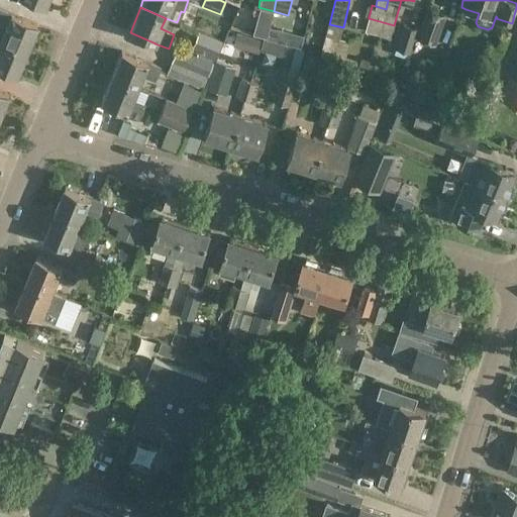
[(0,25),(5,28),(1,38),(26,49),(36,24),(12,13),(0,8),(0,25)]
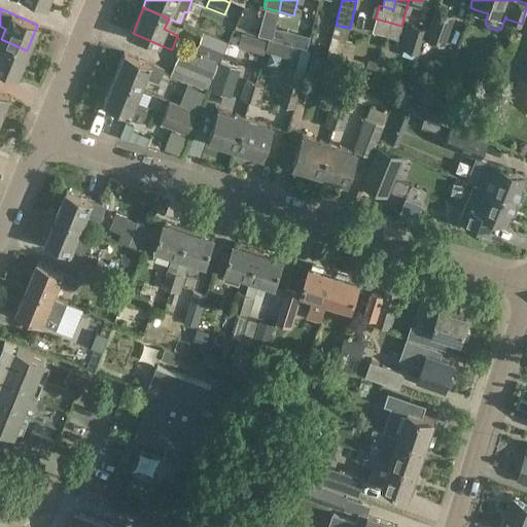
[(455,15),(437,9),(435,9),(424,39),(444,46),(455,15)]
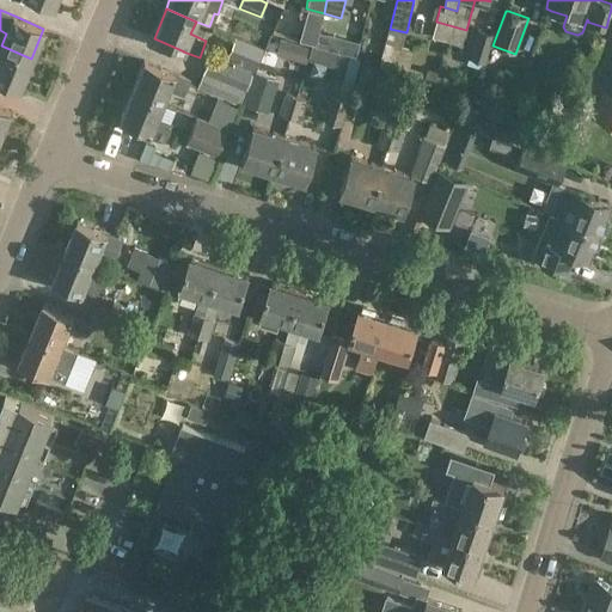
[(436,22),(432,36),(463,46),(466,30),(436,22)]
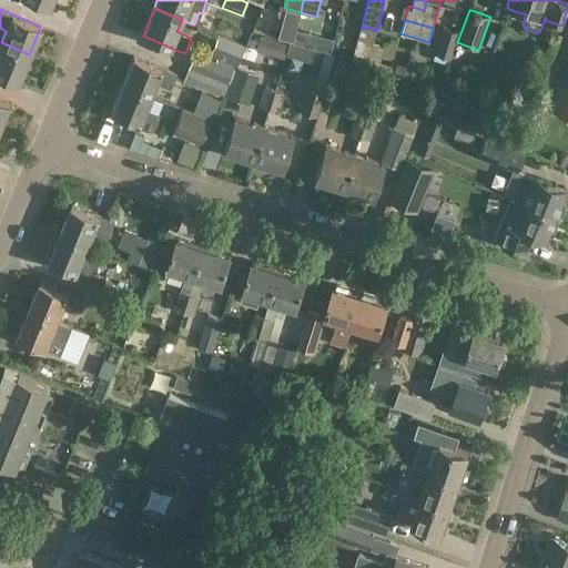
[(304,43),(310,27),(296,23),(292,40),(304,43)]
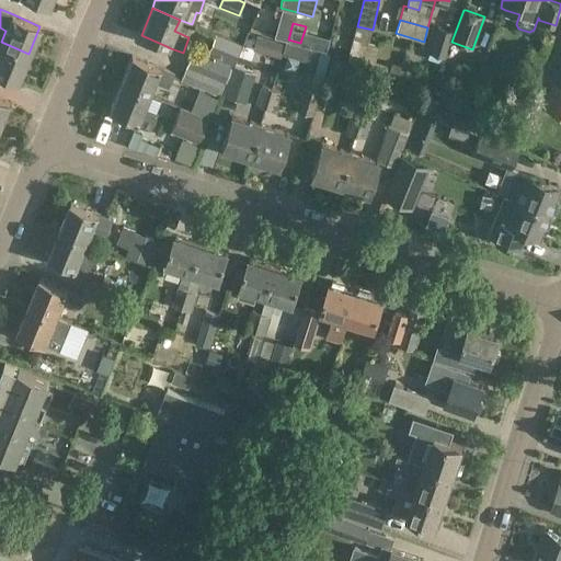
[(351,47),(347,60),(363,65),(364,59),(373,30),(357,26),(351,47)]
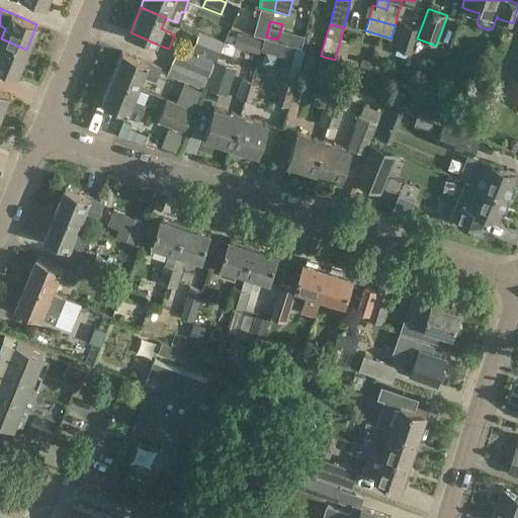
[(410,53),(418,29),(404,24),(396,49),(410,53)]
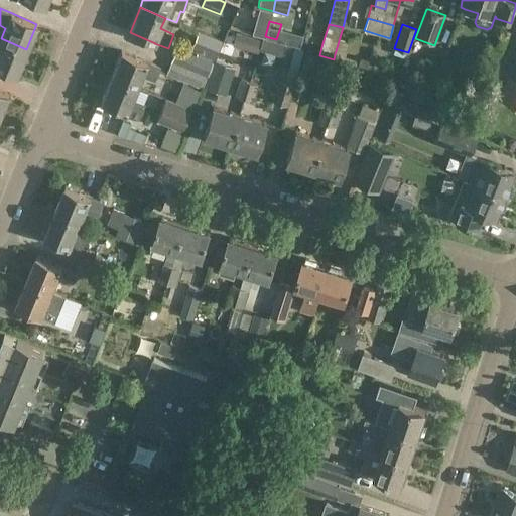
[(214,60),(215,60),(222,41),(199,31),(190,50),(198,53),(214,60)]
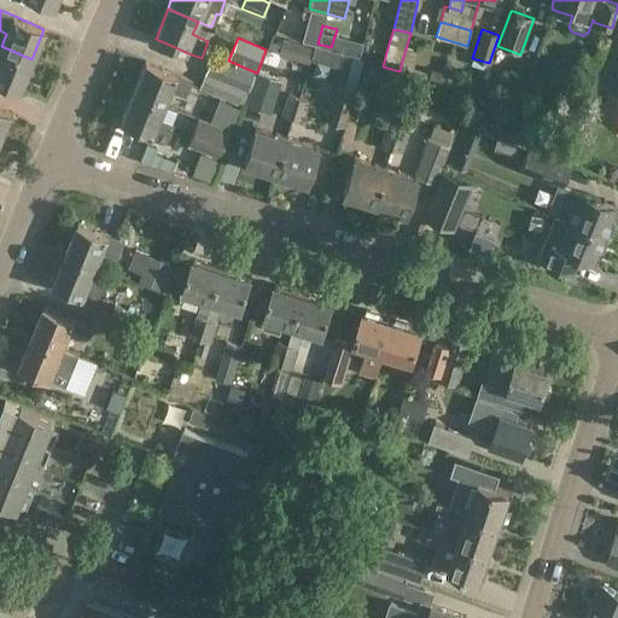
[(298,44),(293,59),(309,63),(313,47),(298,44)]
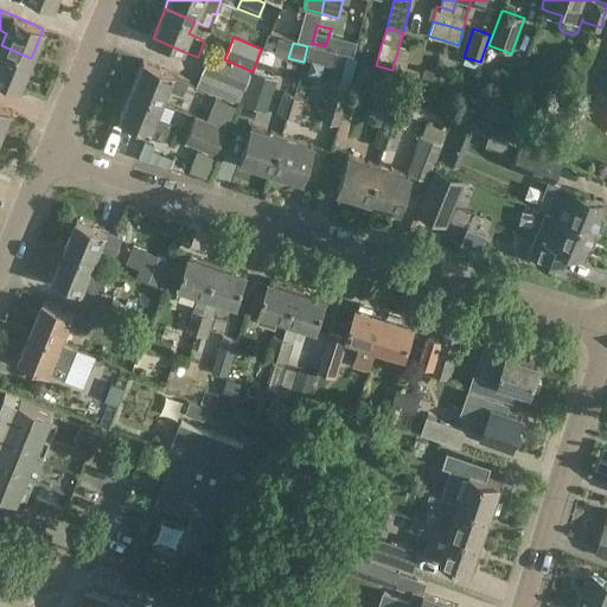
[(1,45),(0,48),(0,80),(18,87),(31,58),(1,45)]
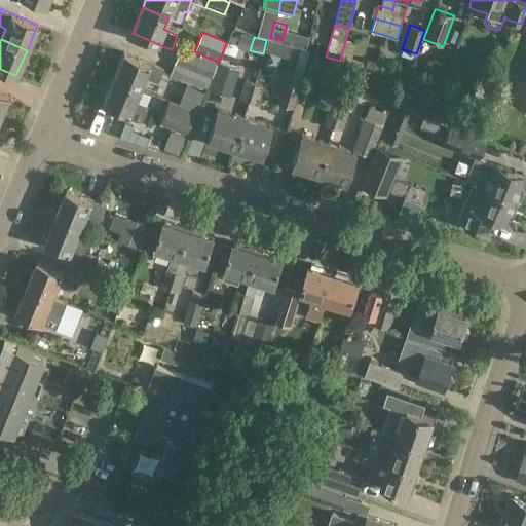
[(218,62),(201,54),(200,57),(181,48),(180,51),(175,62),(211,77),(218,62)]
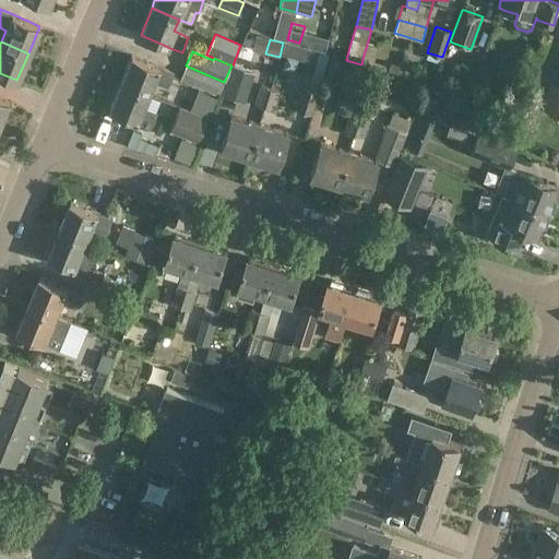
[(131,56),(120,83),(149,95),(153,82),(167,88),(174,72),(159,67),(131,56)]
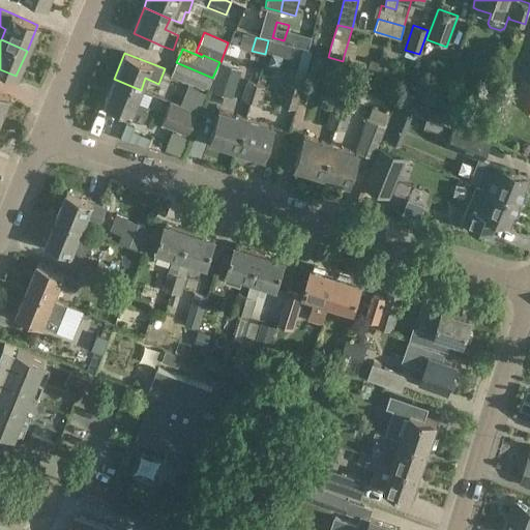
[(240,69),(221,62),(212,89),(231,95),(240,69)]
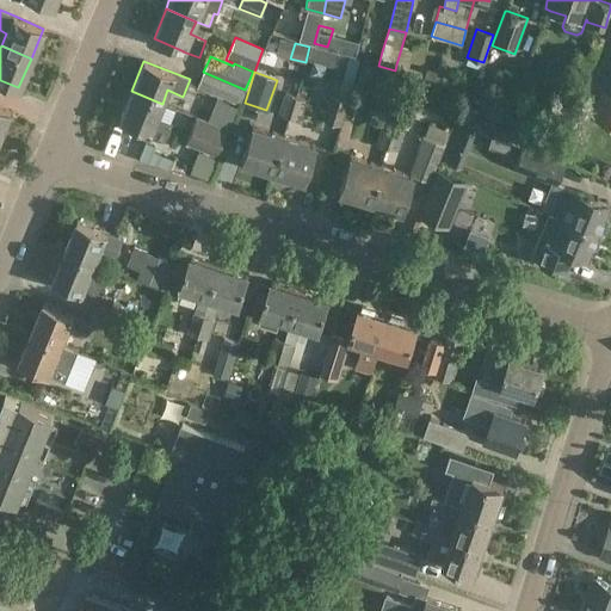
[(246,91),(203,73),(197,88),(240,106),(241,103),(246,91)]
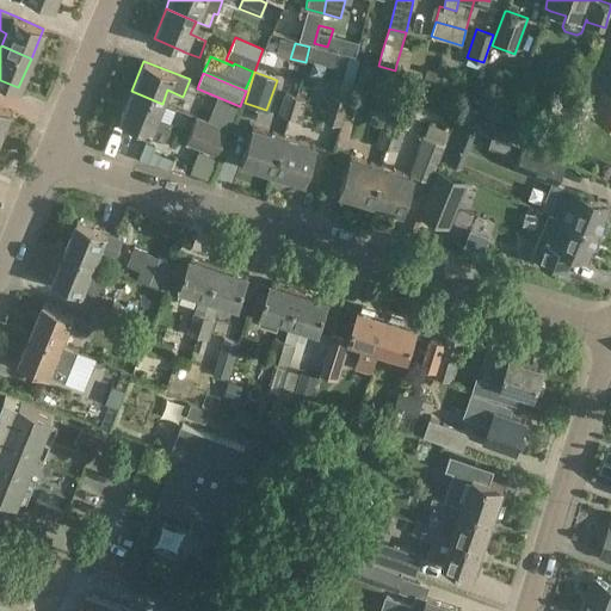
[(162,104),(131,91),(119,122),(150,134),(149,135),(165,141),(172,124),(156,117),(162,104)]
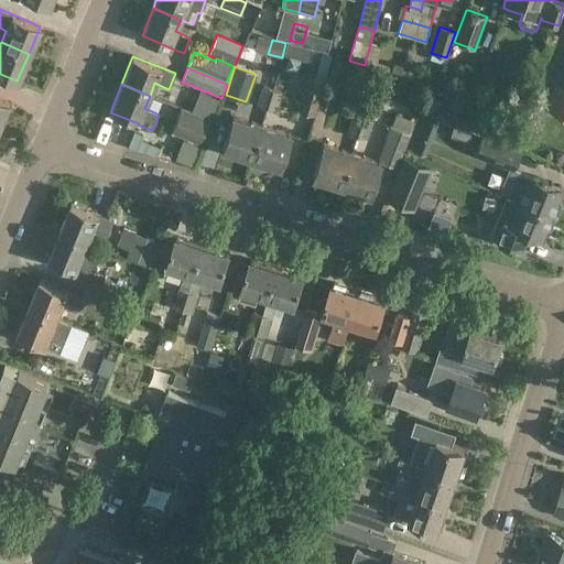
[(325,84),(324,86),(317,107),(333,111),(339,89),(325,84)]
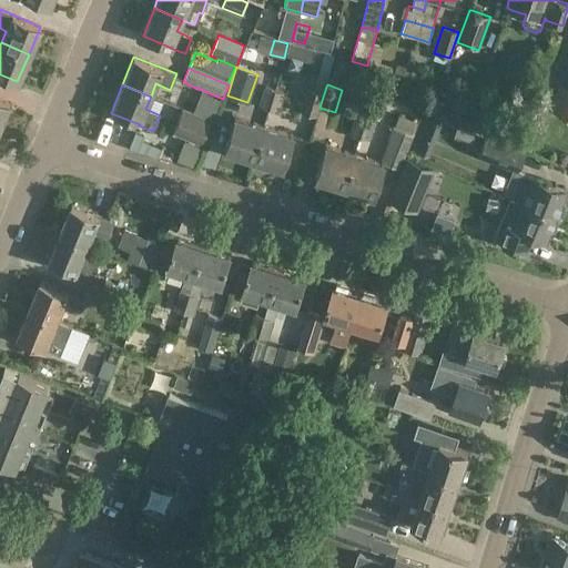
[(307,85),(301,109),(316,113),(324,91),(315,88),(307,85)]
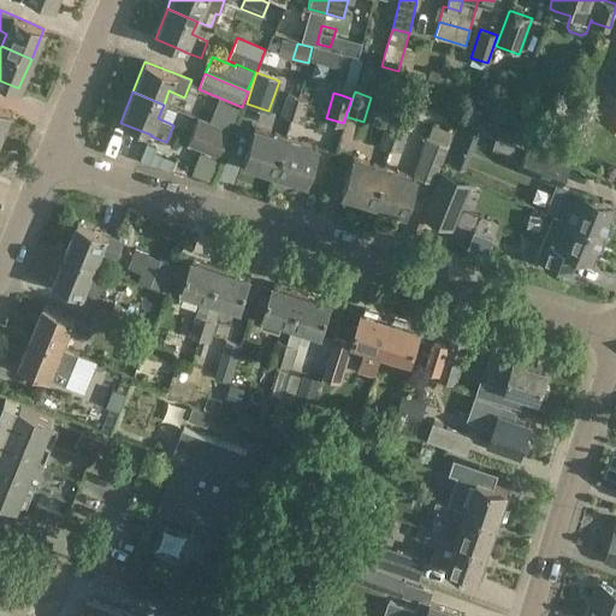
[(608,93),(598,117),(615,123),(615,95),(615,96),(608,93)]
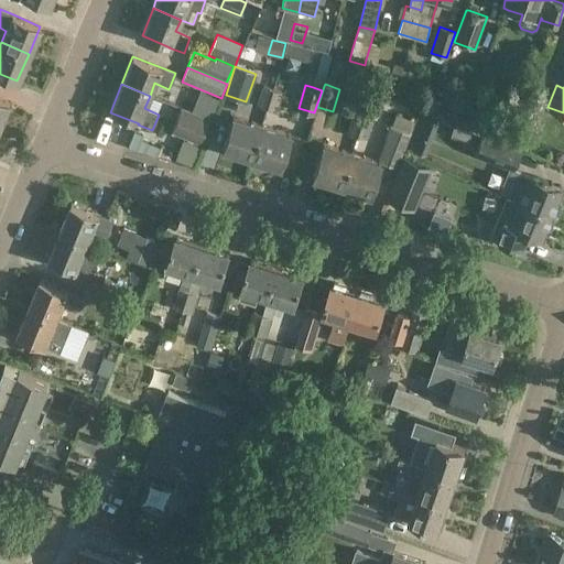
[(267,107),(272,90),(263,87),(259,105),(267,107)]
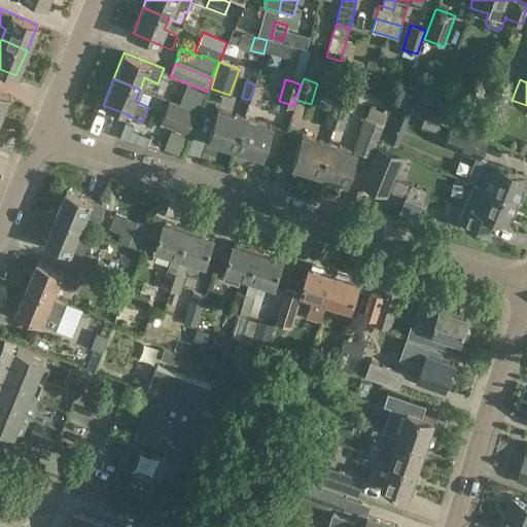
[(493,101),(493,102),(496,104),(501,106),(511,86),(501,82),(493,101)]
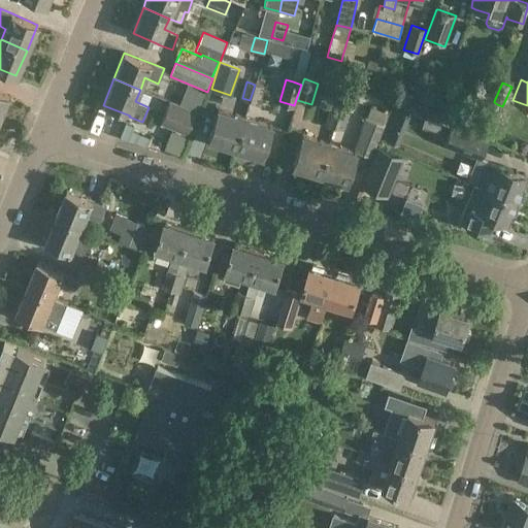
[(255,85),(250,100),(258,102),(263,87),(255,85)]
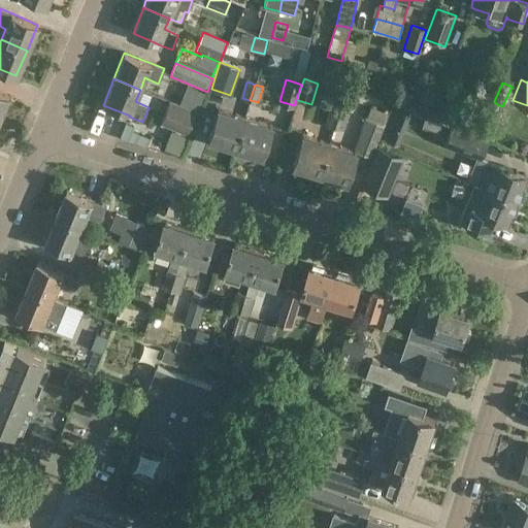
[(196,112),(169,101),(160,123),(187,134),(196,112)]
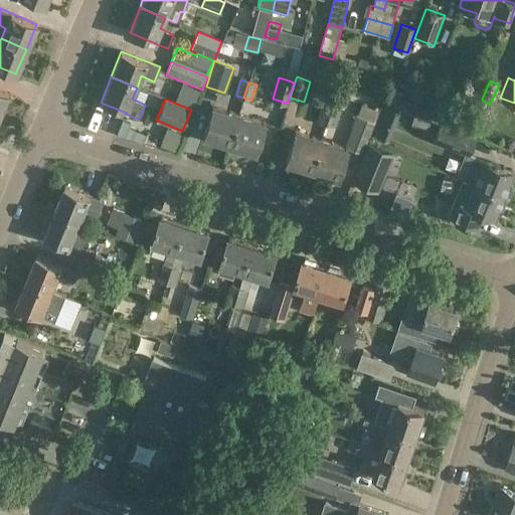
[(229,145),(239,114),(213,106),(203,136),(229,145)]
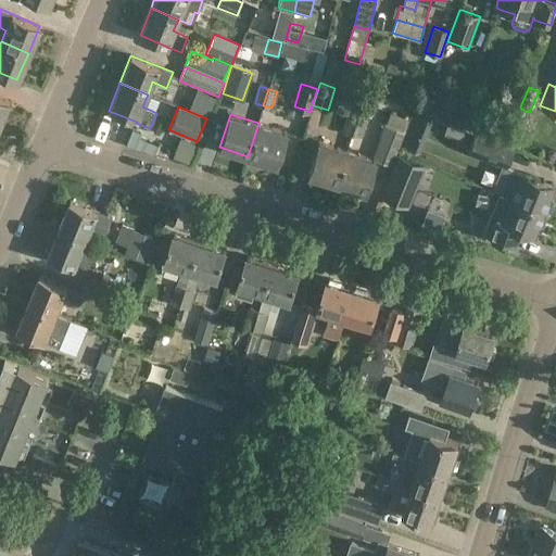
[(352,134),(357,116),(350,114),(344,130),(352,134)]
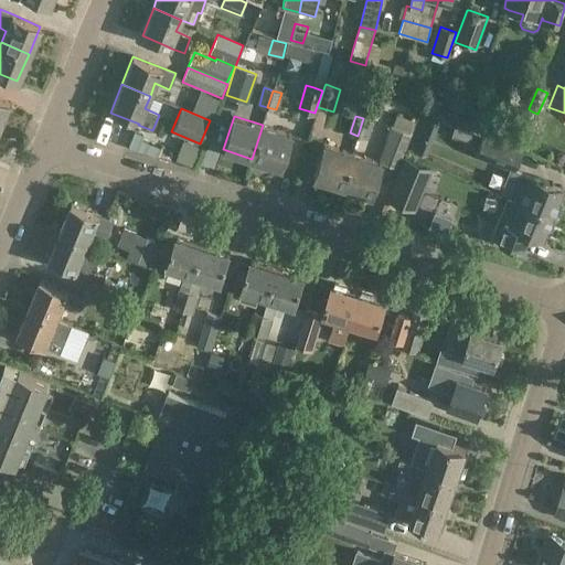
[(488,117),(481,135),(511,146),(515,135),(518,129),(488,117)]
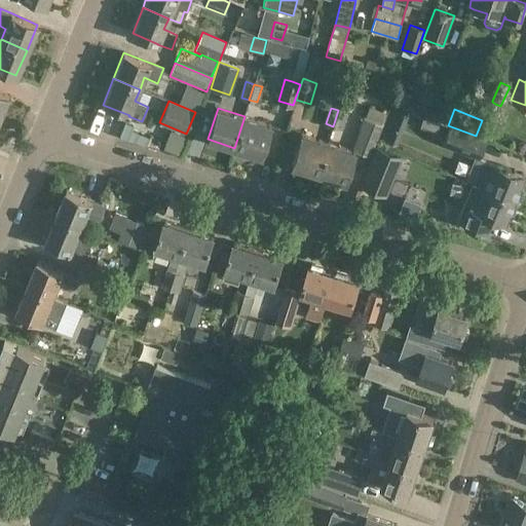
[(338,110),(333,126),(341,128),(346,113),(338,110)]
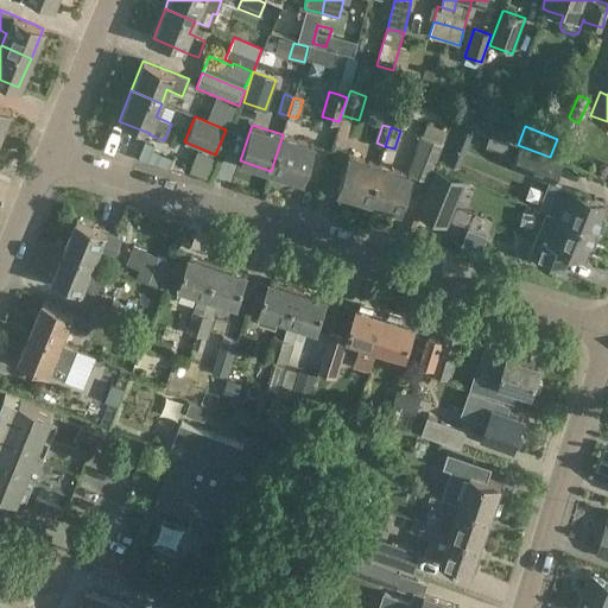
[(312,144),(283,134),(271,171),(302,181),(312,144)]
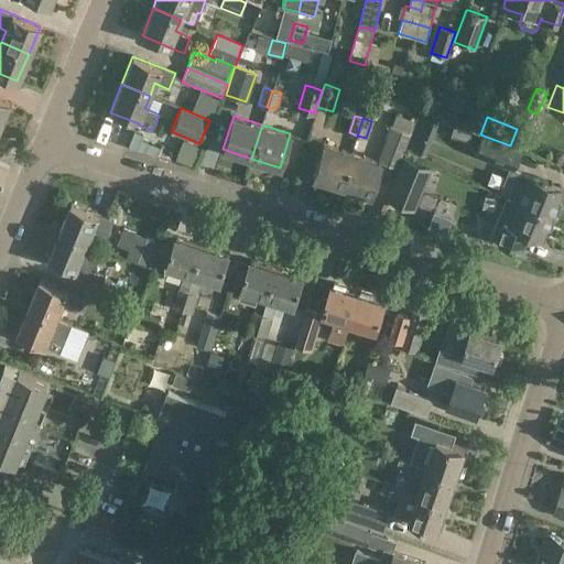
[(409,132),(390,126),(378,159),(396,165),(409,132)]
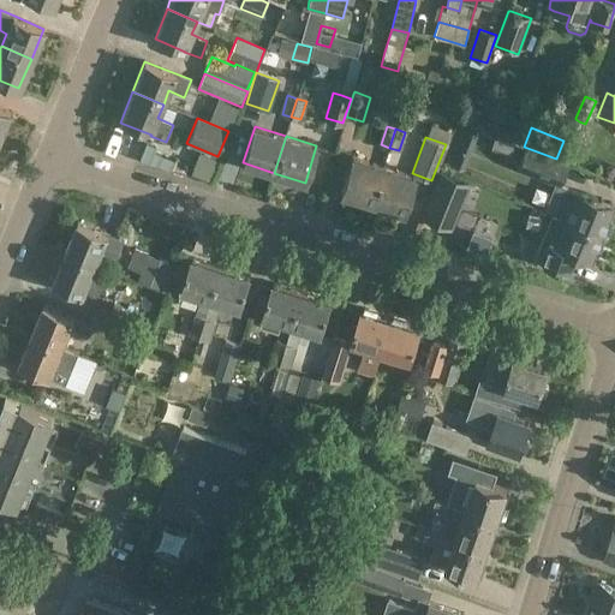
[(495,139),(491,149),(509,156),(513,147),(495,139)]
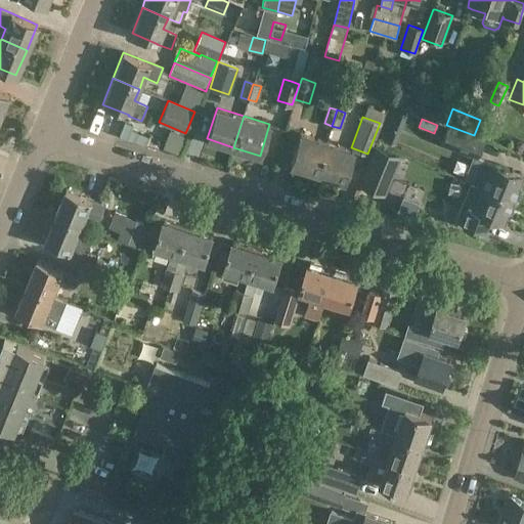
[(125,123),(119,137),(146,145),(149,137),(132,130),(133,126),(125,123)]
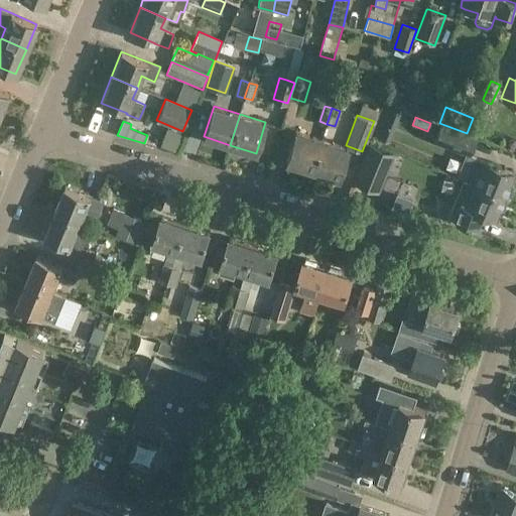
[(474,125),(472,130),(474,135),(479,137),(484,135),(486,130),(484,125),(479,123),(474,125)]
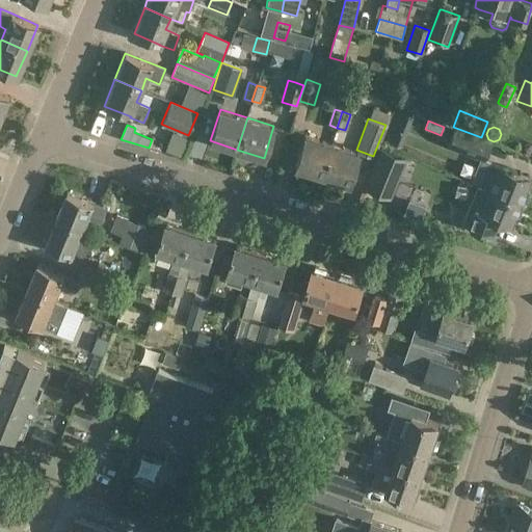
[(446,129),(441,143),(483,161),(489,145),(446,129)]
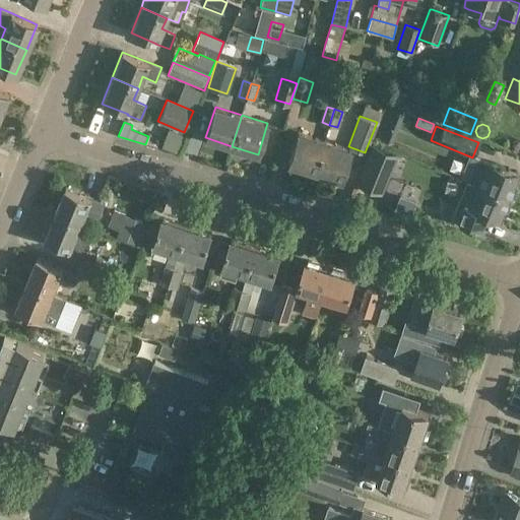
[(169,129),(161,146),(177,153),(185,136),(169,129)]
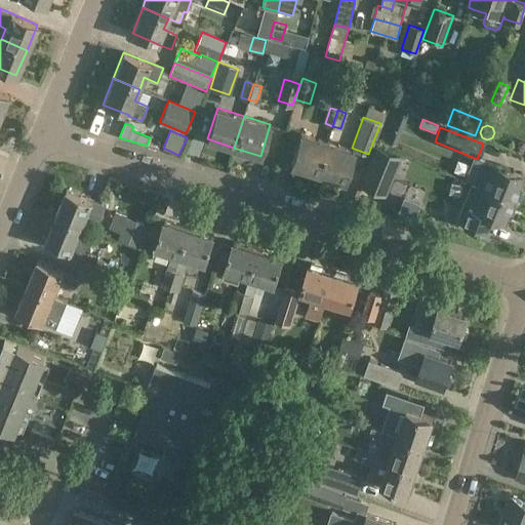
[(318,173),(328,143),(301,133),(291,165),(318,173)]
